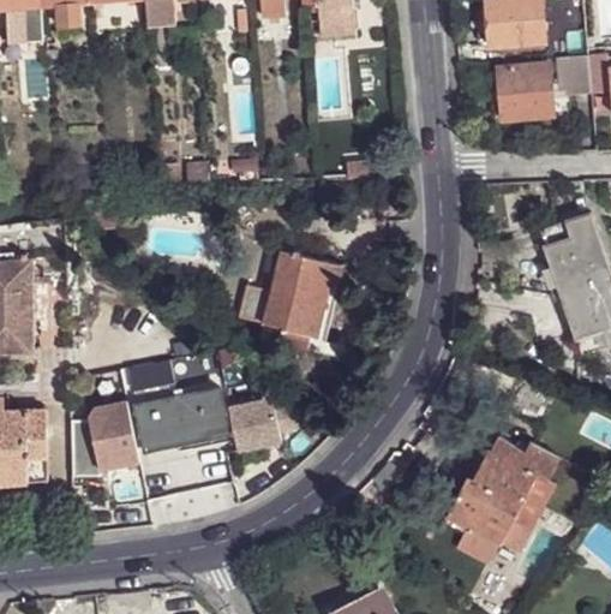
[(143,0),(145,25),(174,24),(171,0),(143,0)]
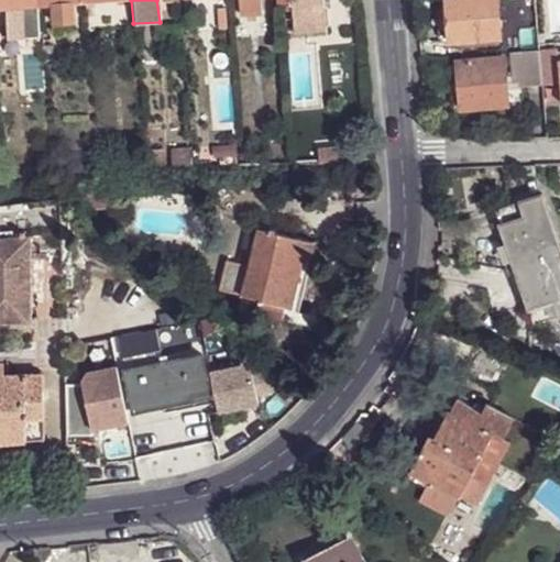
[(256,0),(239,0),(241,18),(259,17),(256,0)]
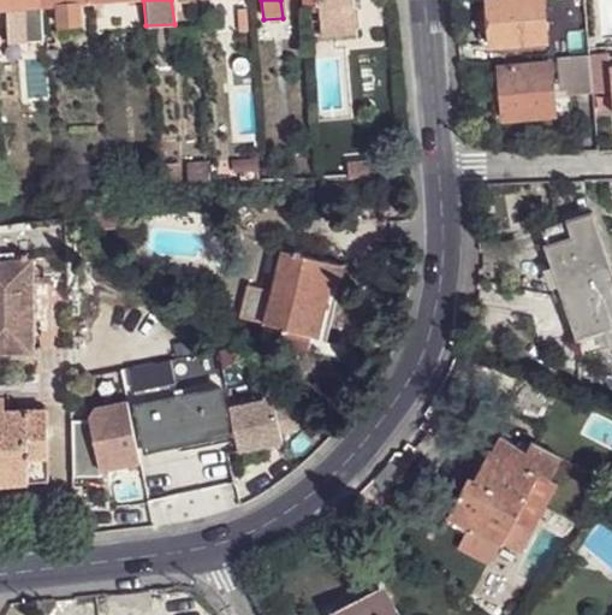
[(297,0),(298,11),(319,9),(319,13),(354,11),(352,0),(297,0)]
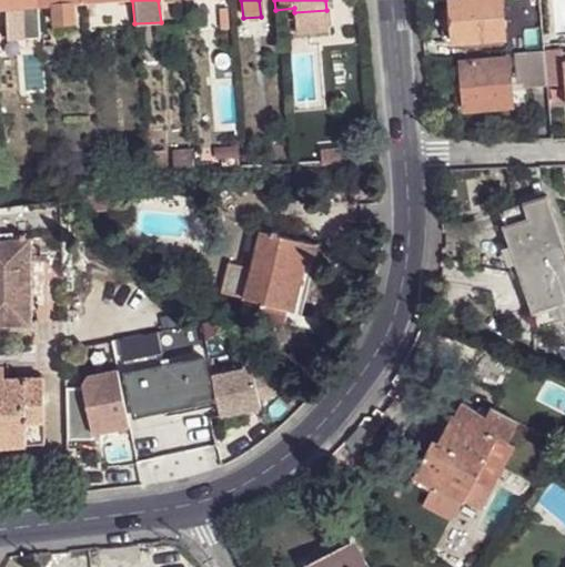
[(498,0),(447,0),(451,43),(502,40),(498,0)]
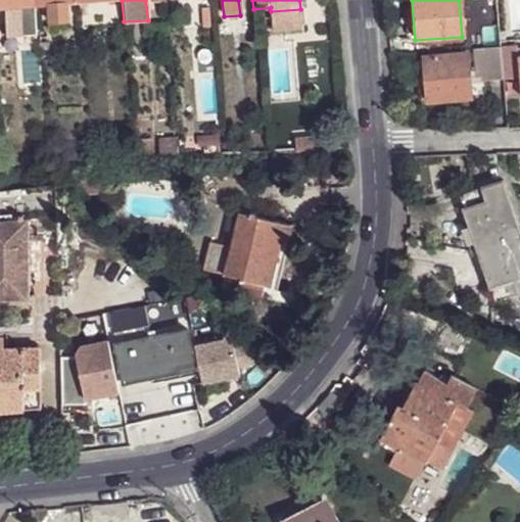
[(66,20),(65,2),(47,4),(48,21),(66,20)]
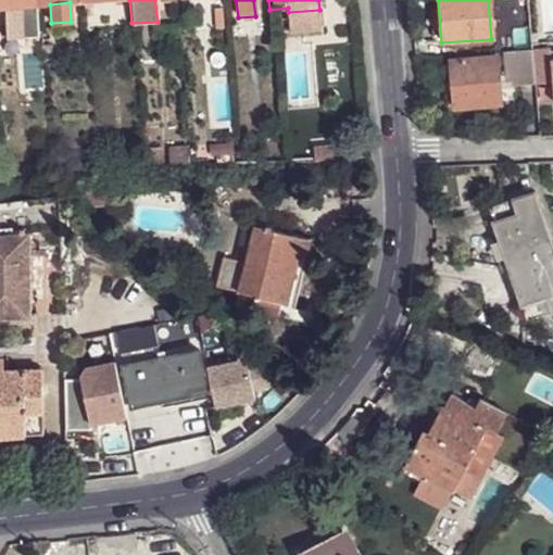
[(222,26),(221,7),(212,7),(214,27),(222,26)]
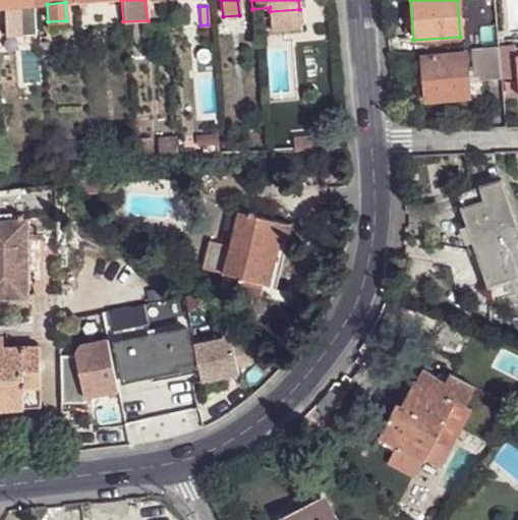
[(301,27),(299,9),(270,11),(272,30),(301,27)]
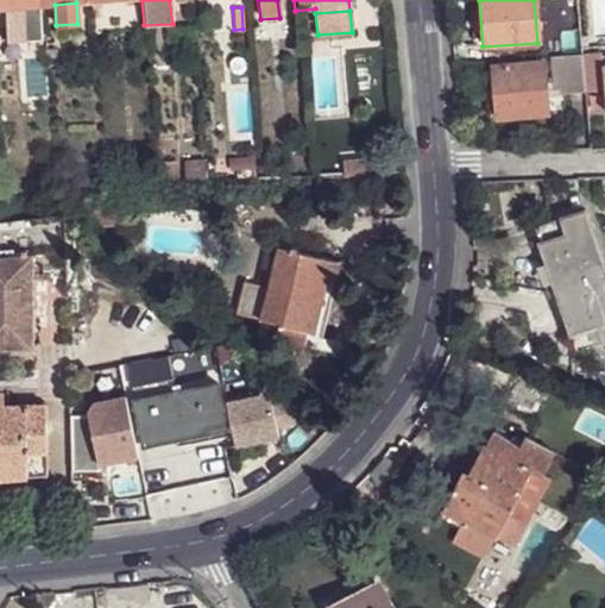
[(38,18),(25,19),(27,52),(41,52),(38,18)]
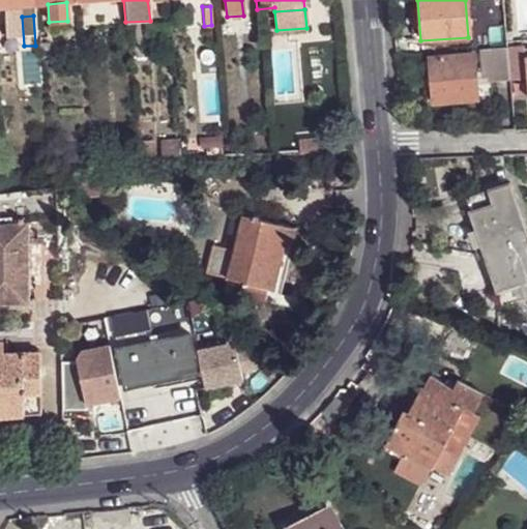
[(37,45),(39,63),(49,62),(48,43),(37,45)]
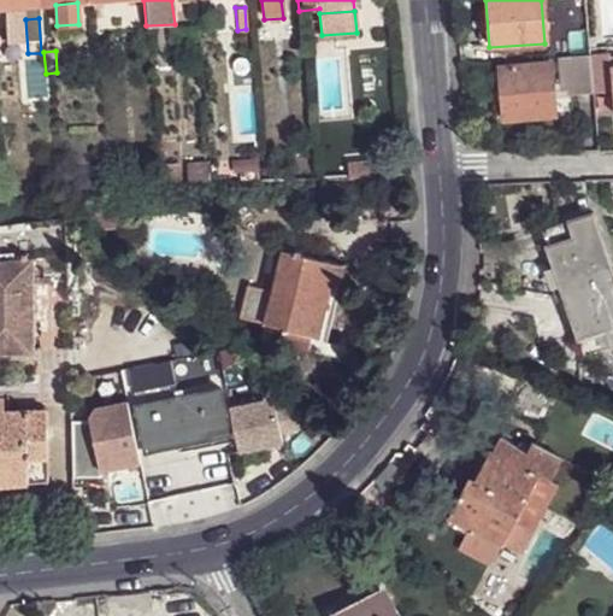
[(612,54),(587,57),(591,94),(612,92),(612,54)]
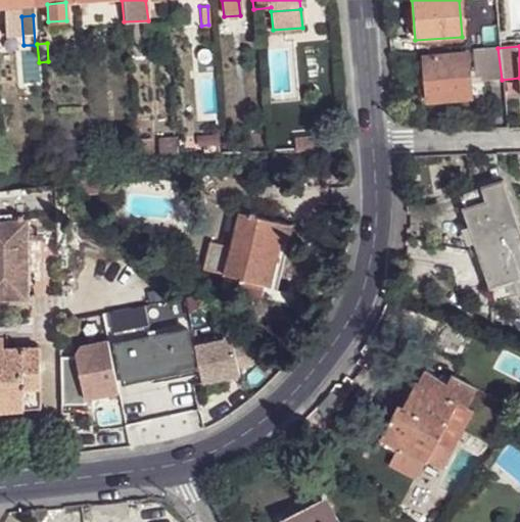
[(481,82),(502,80),(498,48),(467,50),(469,74),(466,74),(465,56),(422,59),(426,102),(483,98),(481,82)]
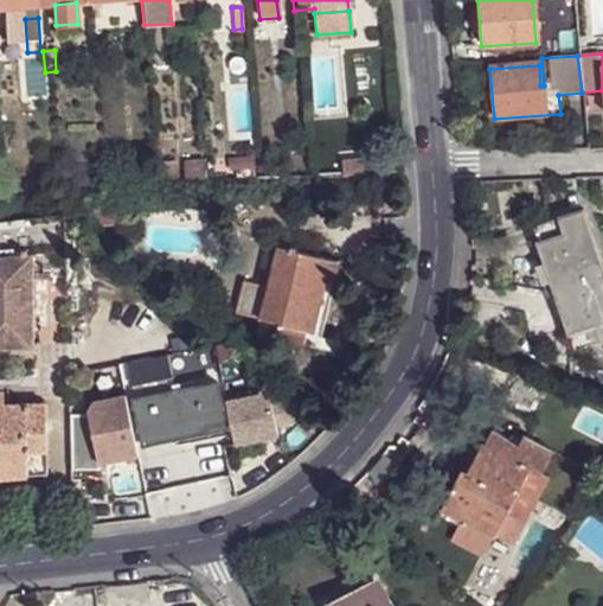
[(236,168),(255,167),(254,154),(229,157),(229,170),(236,168)]
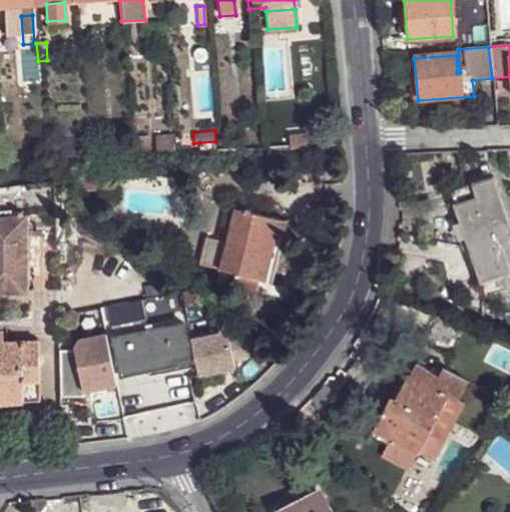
[(328,131),(290,135),(292,147),(329,143),(328,131)]
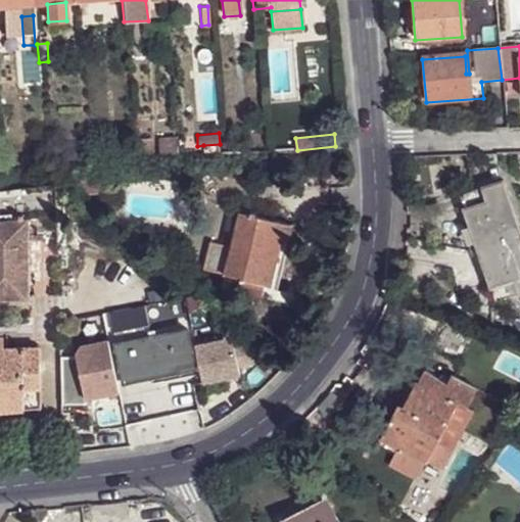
[(160,159),(177,157),(176,136),(159,137),(160,159)]
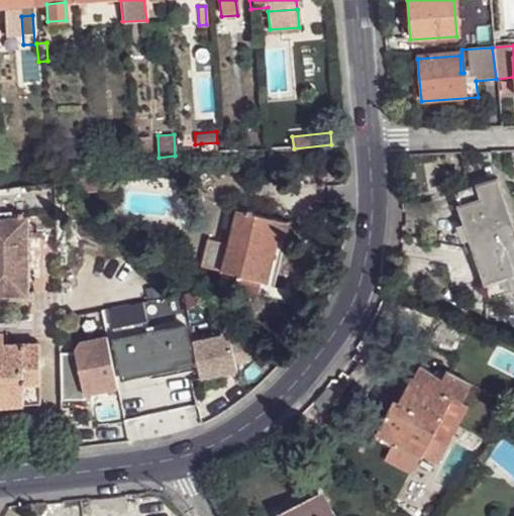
[(131,160),(153,158),(151,139),(130,141),(131,142),(131,160)]
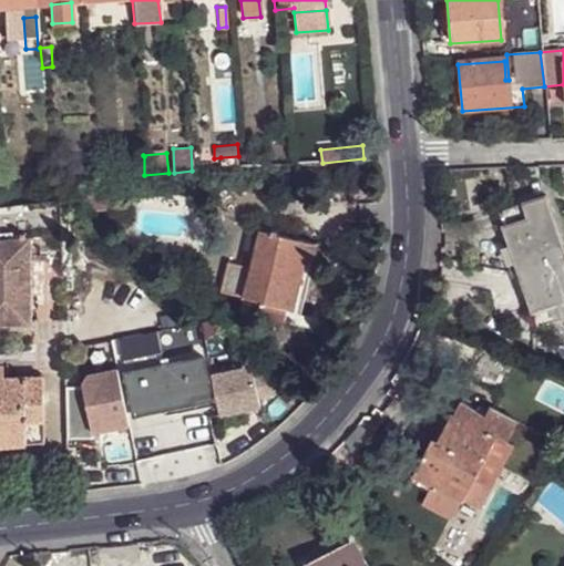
[(516,271),(563,253),(543,197),(522,205),(526,218),(501,228),(516,271)]
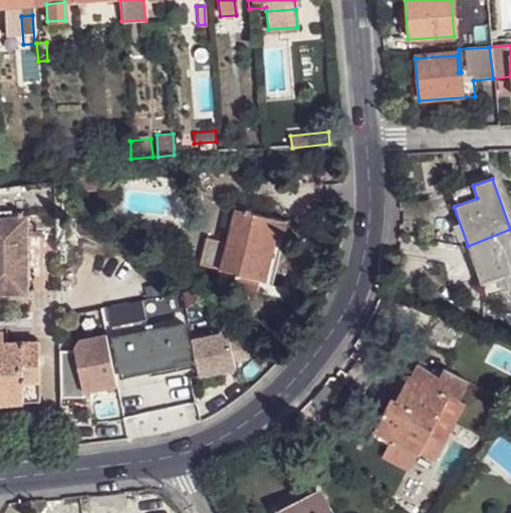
[(51,182),(0,187),(0,294),(28,294),(27,217),(57,213),(55,181),(51,182)]
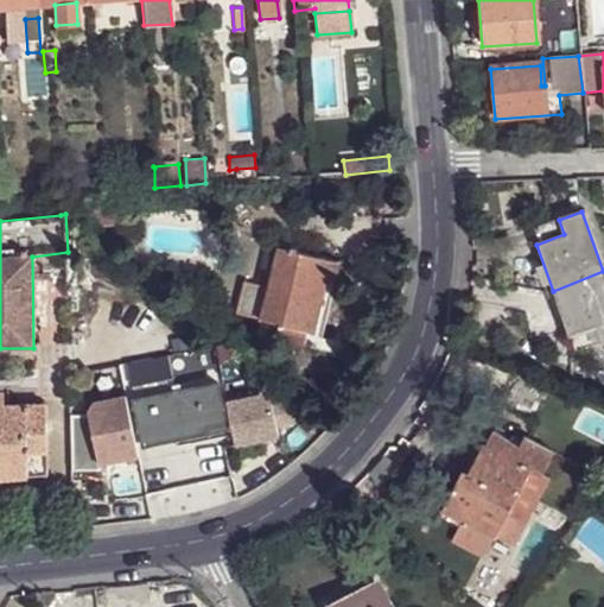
[(532,231),(536,245),(564,234),(559,220),(532,231)]
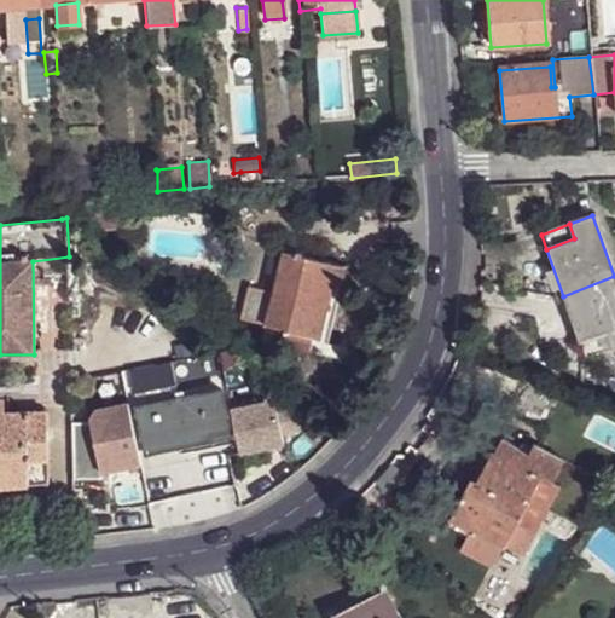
[(328,282),(332,263),(288,250),(276,294),(250,287),(242,317),(267,324),(264,339),(308,351),(312,338),(320,339),(320,338),(334,286),(335,284),(328,282)]
